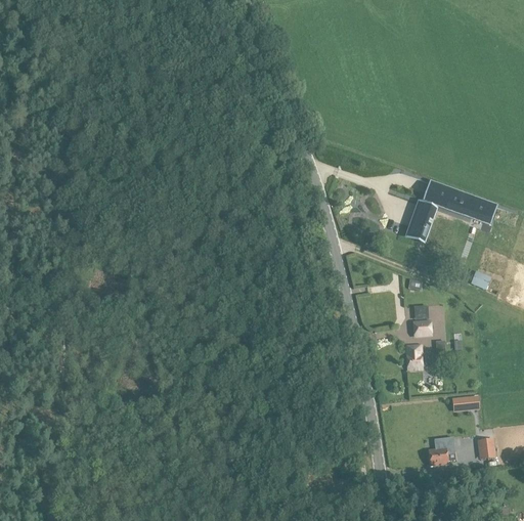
[(419,202),(408,232),(422,237),(423,236),(421,236),(433,202),(451,208),(454,200),(468,205),(465,213),(489,221),(495,205),(431,181),(424,204),(419,202)]
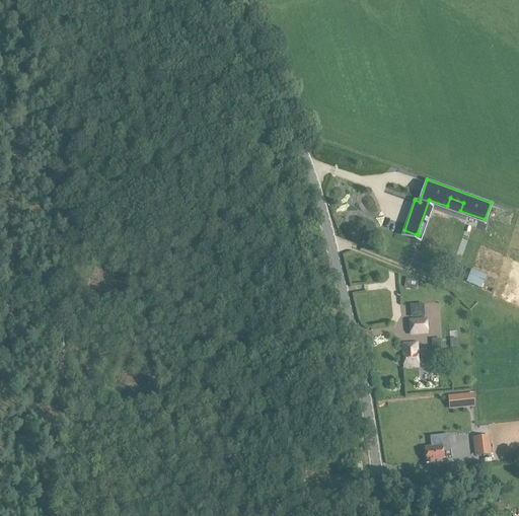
[(393,216),(376,220),(377,225),(394,221),(393,216)]
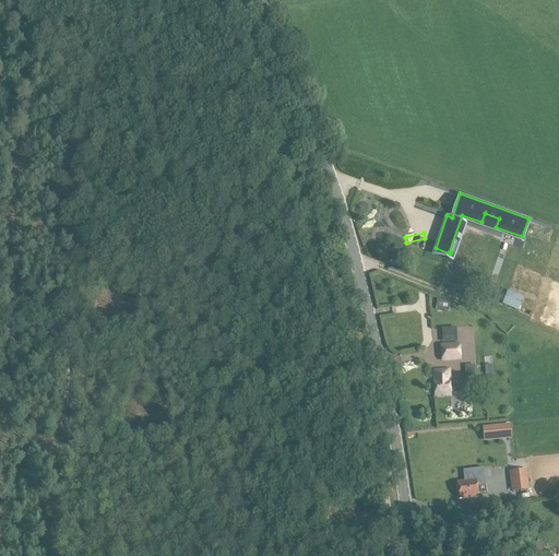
[(489,256),(486,243),(479,245),(483,258),(489,256)]
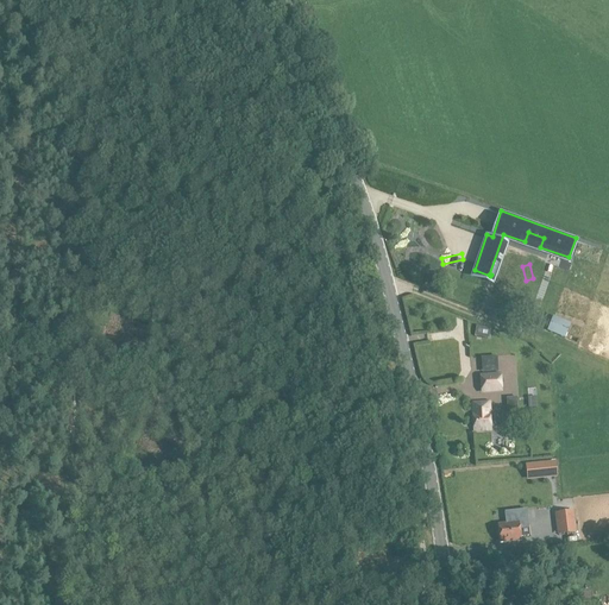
[(491,304),(491,316),(509,314),(508,303),(491,304)]
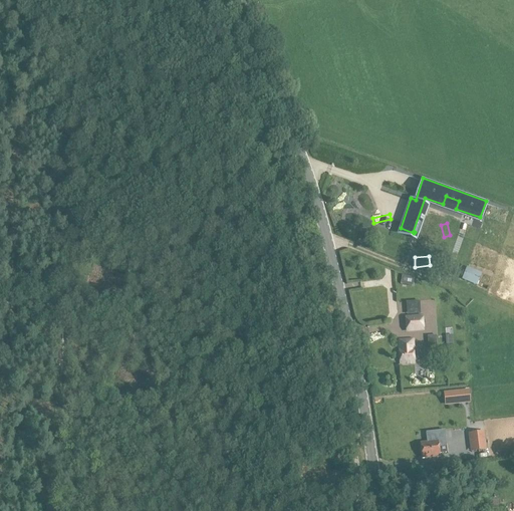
[(462,264),(458,275),(464,277),(476,282),(477,282),(482,270),(469,265),(468,266),(462,264)]
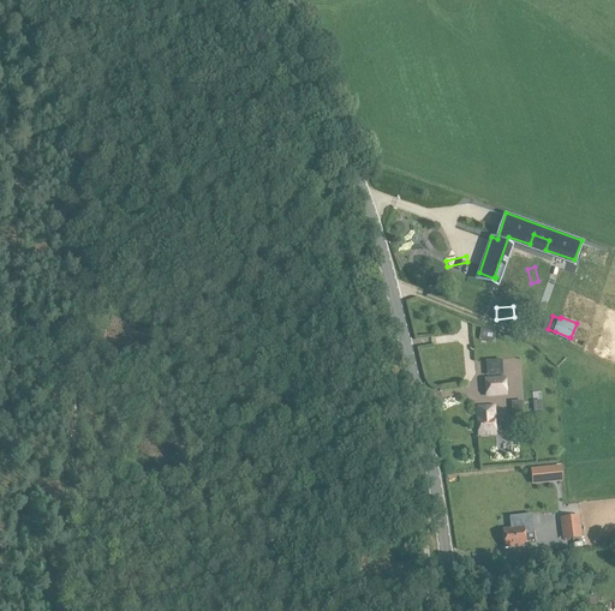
[(482,325),(479,337),(494,340),(495,328),(482,325)]
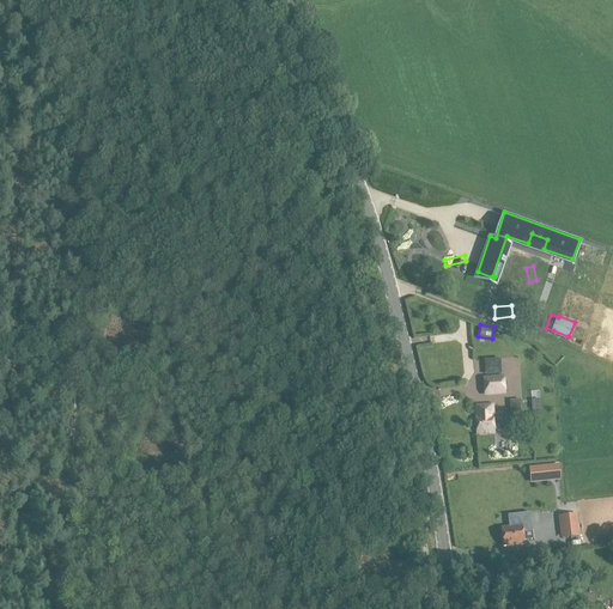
[(504,373),(485,375),(486,389),(505,388),(504,373)]
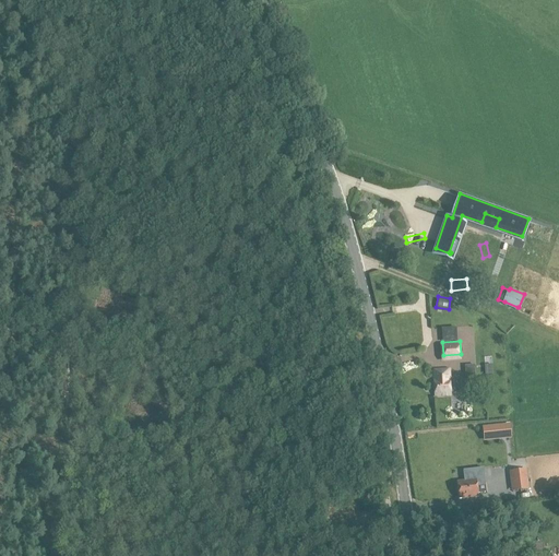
[(475,362),(466,363),(467,377),(477,376),(475,362)]
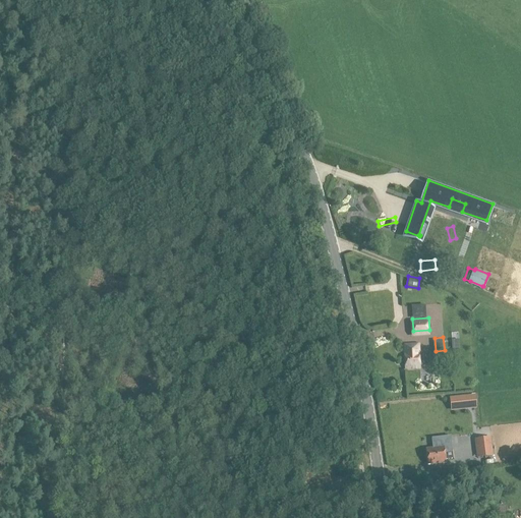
[(418,342),(404,343),(406,366),(420,365),(429,364),(428,350),(419,350),(418,342)]
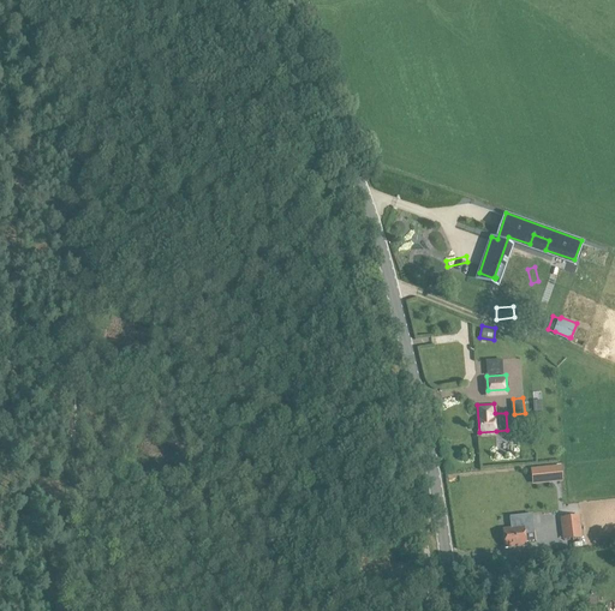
[(561,462),(531,466),(532,474),(562,472),(561,462)]
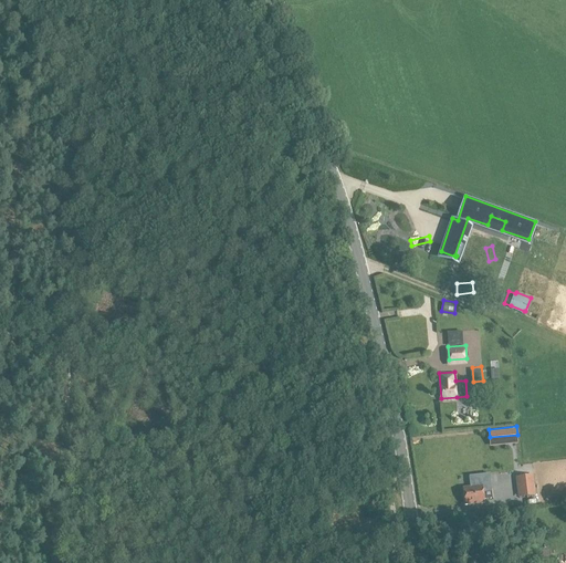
[(471,485),(463,486),(465,502),(484,499),(483,491),(483,487),(492,486),(490,471),(470,473),(471,485)]
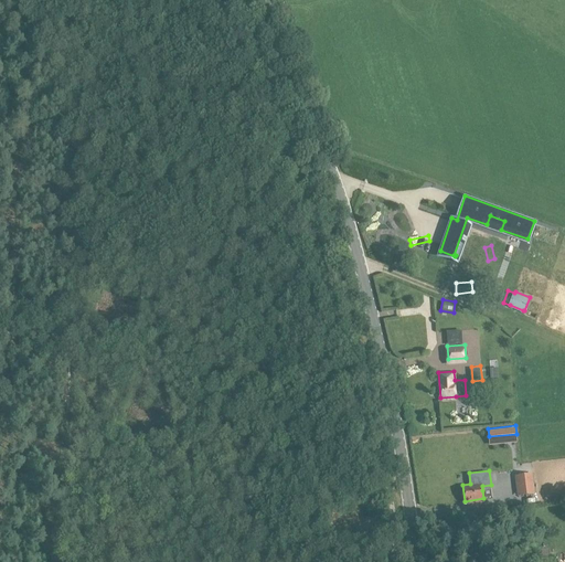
[(533,472),(515,474),(518,495),(535,492),(533,472)]
